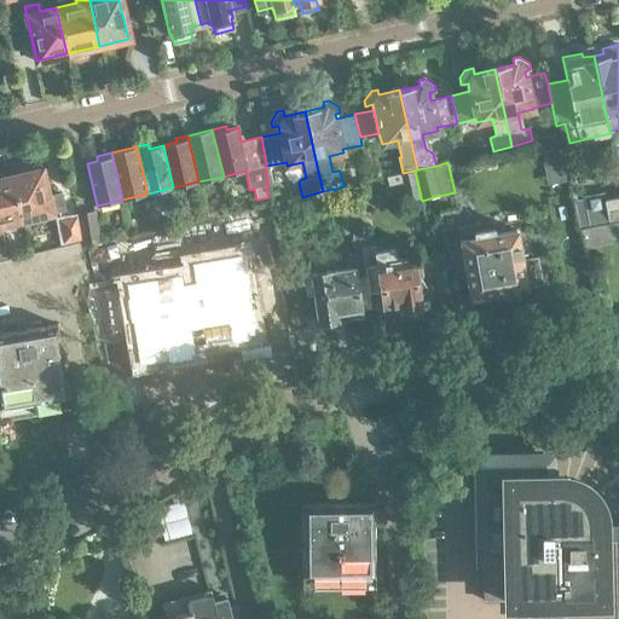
[(421,198),(420,192),(415,171),(403,173),(387,177),(389,185),(400,183),(405,202),(421,198)]
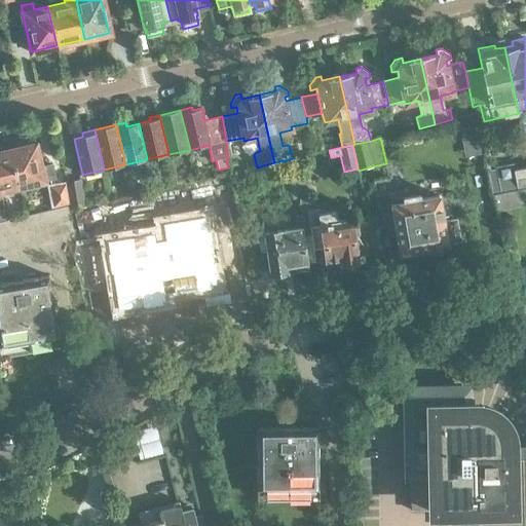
[(8,151),(16,187),(43,181),(34,146),(8,151)]
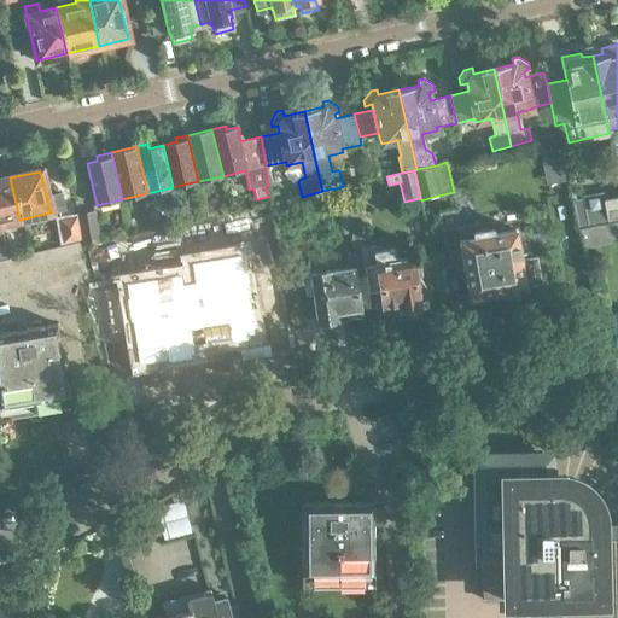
[(0,232),(1,232),(0,225),(19,220),(10,178),(0,180),(0,232)]
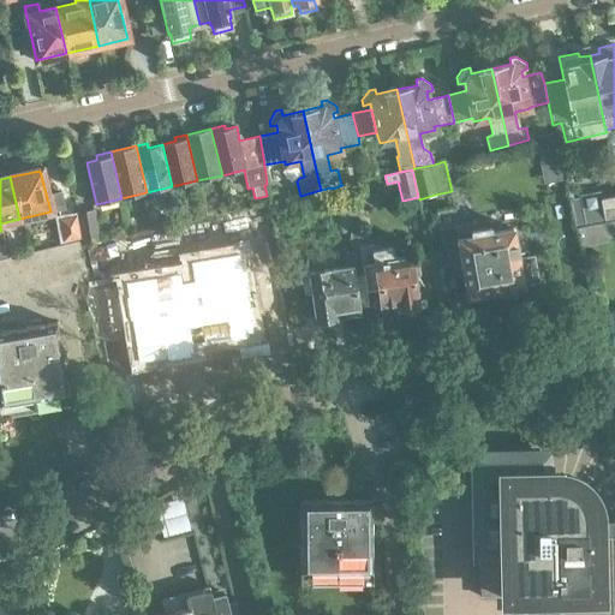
[(342,185),(332,189),(339,234),(350,232),(350,231),(356,230),(357,230),(350,184),(342,185)]
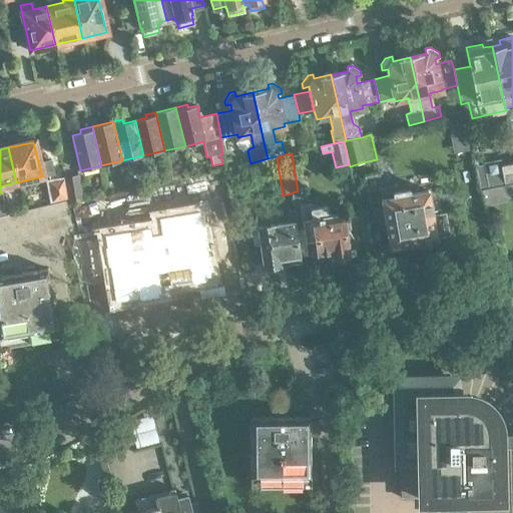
[(504,184),(499,160),(483,163),(488,187),(504,184)]
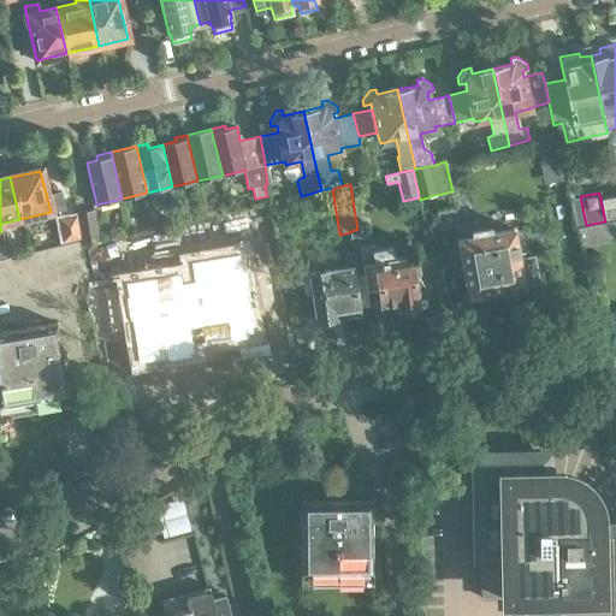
[(615,196),(602,200),(605,220),(615,218),(615,196)]
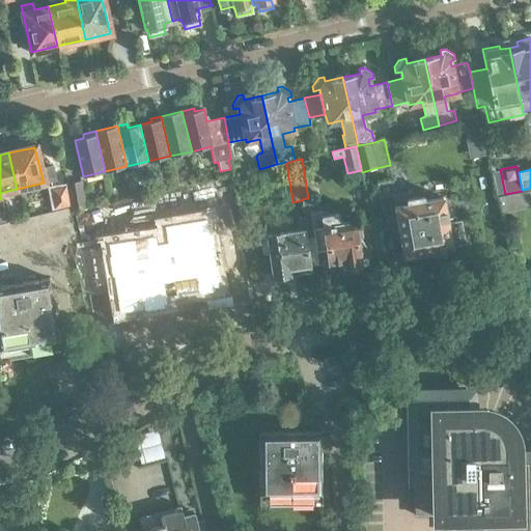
[(71,213),(85,208),(81,180),(65,184),(70,207),(71,213)]
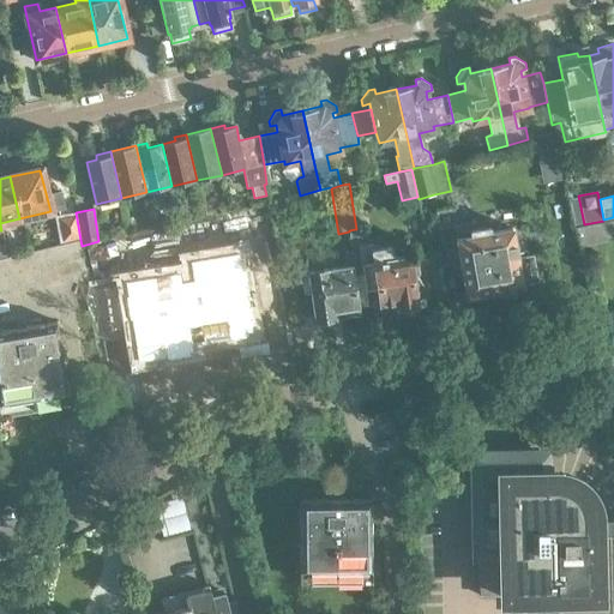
[(438,228),(453,226),(450,209),(435,212),(438,228)]
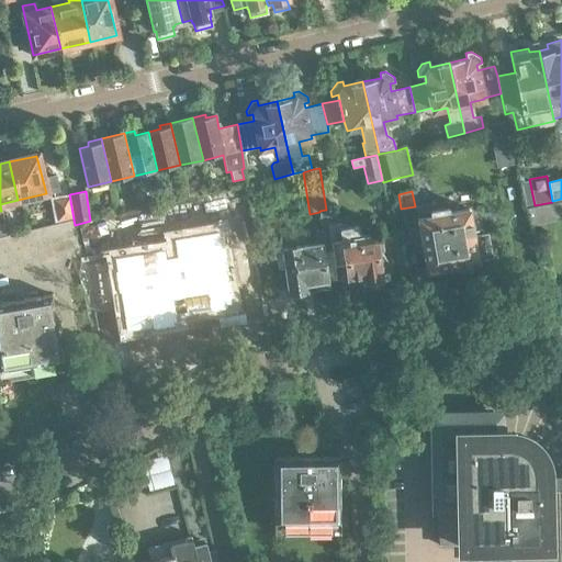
[(51,224),(74,220),(69,194),(54,197),(56,210),(47,212),(51,224)]
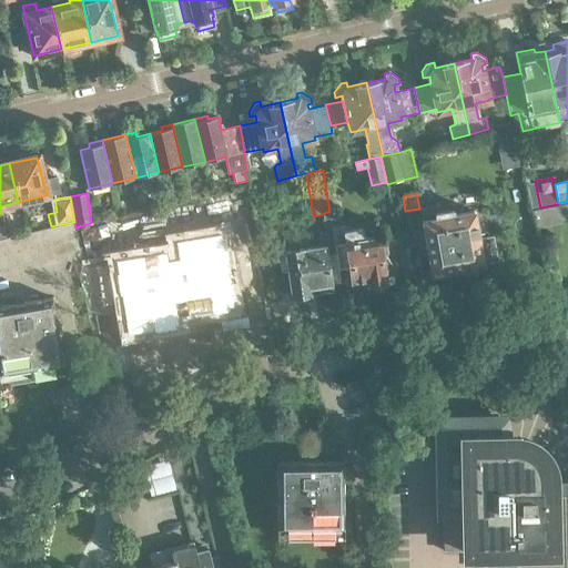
[(567,203),(534,212),(537,230),(567,222),(567,203)]
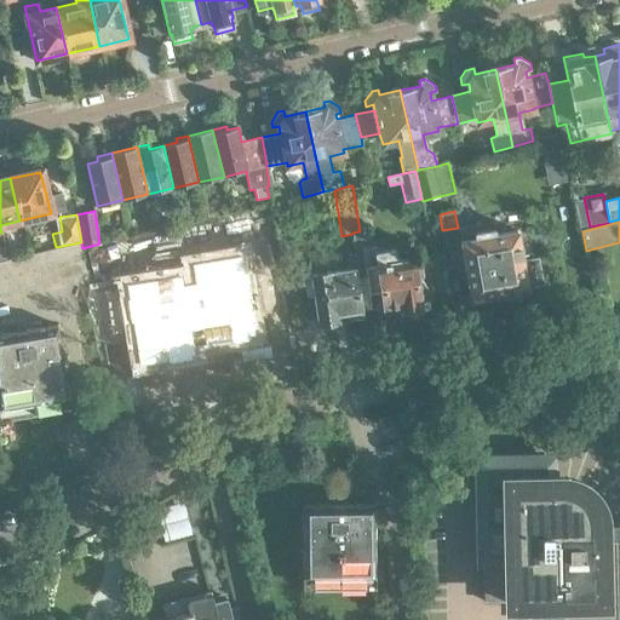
[(538,258),(522,260),(516,230),(494,234),(493,229),(482,231),(480,223),(458,228),(471,298),(505,291),(506,296),(512,299),(522,297),(526,292),(526,287),(543,283),(538,258)]
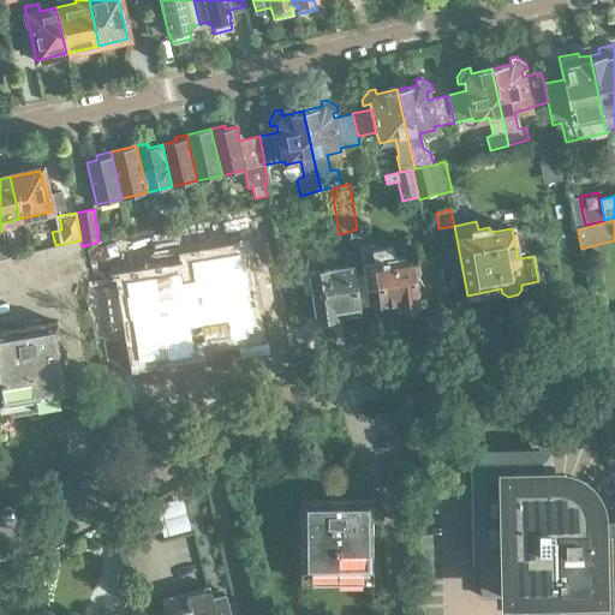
[(185,224),(109,240),(112,254),(187,237),(185,224)]
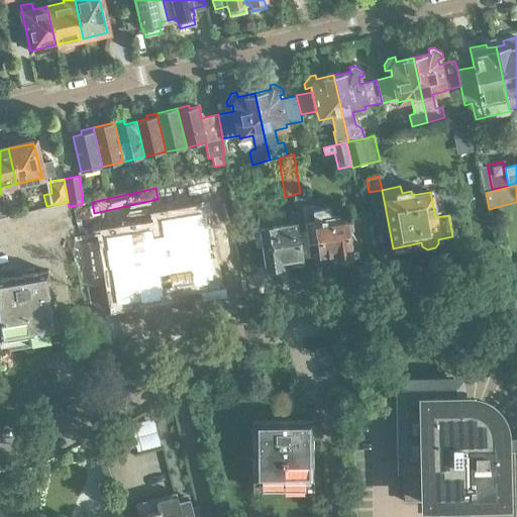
[(306,243),(301,207),(299,193),(294,194),(294,195),(296,206),(289,207),(292,223),(260,229),(260,230),(255,231),(253,234),(255,244),(259,247),(262,246),(266,269),(301,263),(300,256),(308,255),(306,243)]
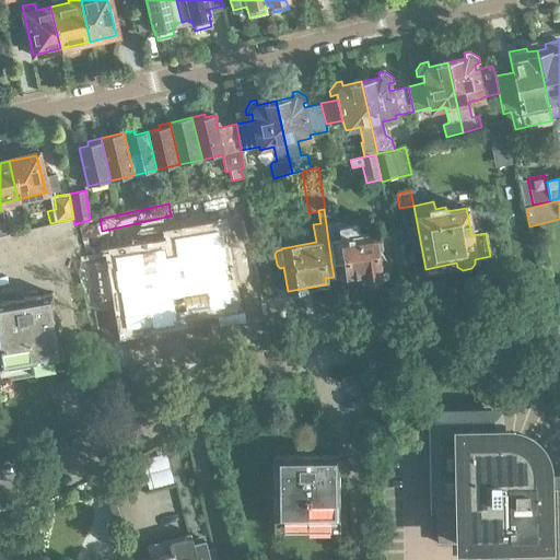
[(68,249),(79,247),(72,219),(60,222),(65,237),(68,249)]
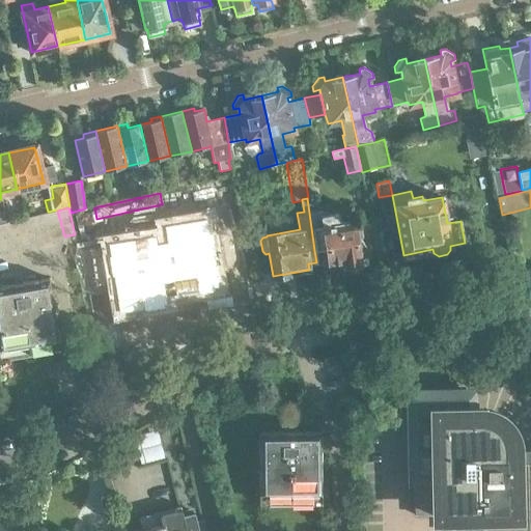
[(0,223),(9,221),(7,211),(0,212),(0,223)]
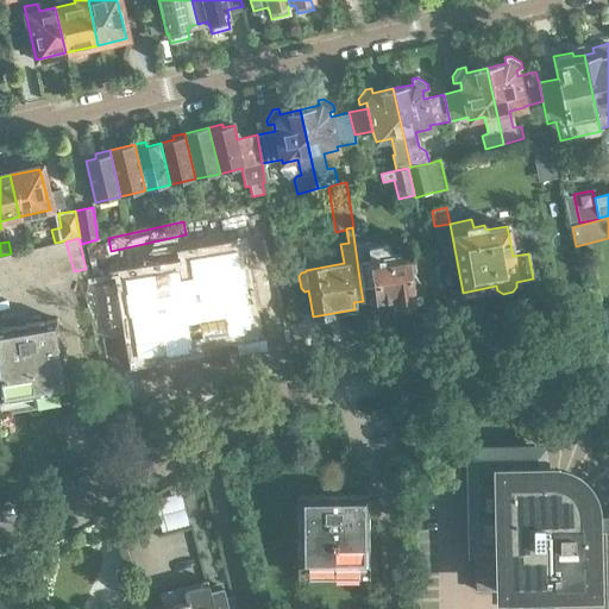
[(52,245),(60,275),(74,271),(70,258),(66,242),(52,245)]
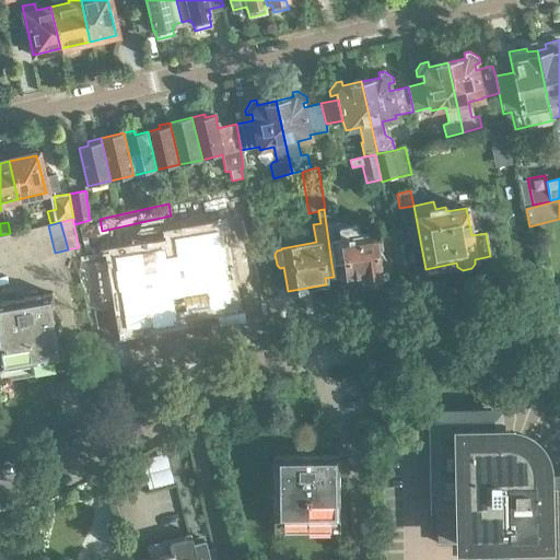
[(339,222),(326,224),(331,264),(343,261),(347,282),(387,276),(380,232),(358,235),(357,224),(339,226),(339,222)]
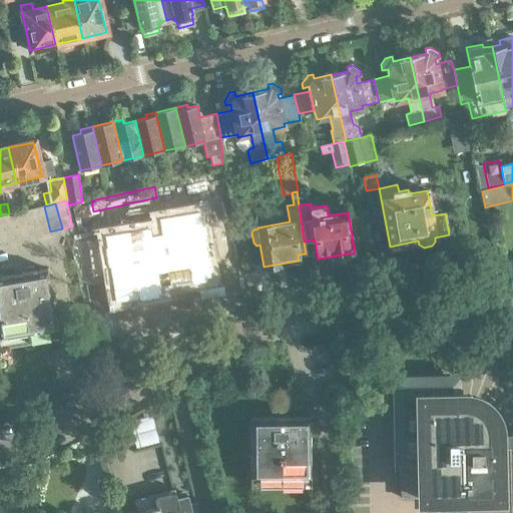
[(116,299),(159,294),(158,286),(214,279),(210,249),(220,248),(218,229),(207,231),(205,216),(153,223),(154,231),(109,236),(111,249),(98,251),(100,267),(112,266),(116,299)]
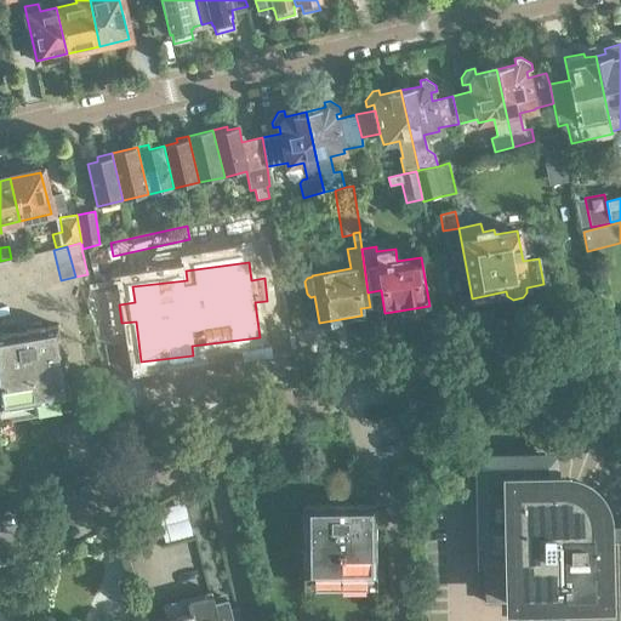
[(0,409),(34,403),(69,398),(57,325),(0,334),(0,409)]
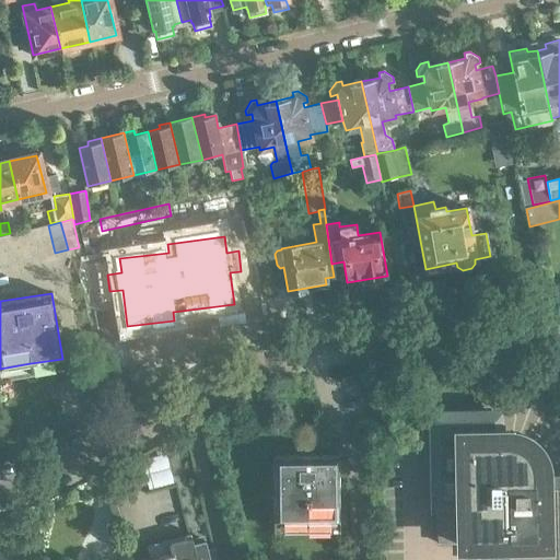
[(478,419),(477,406),(431,407),(433,538),(466,538),(506,538),(505,559),(559,559),(559,525),(559,482),(538,483),(537,444),(511,445),(511,431),(504,431),(504,419),(478,419)]
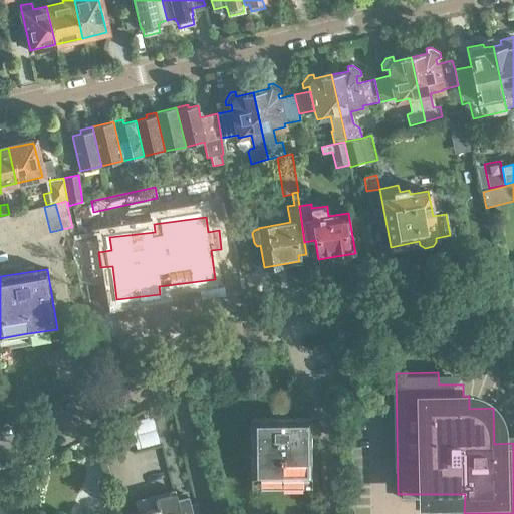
[(251,488),(281,487),(311,487),(310,417),(250,418),(251,488)]
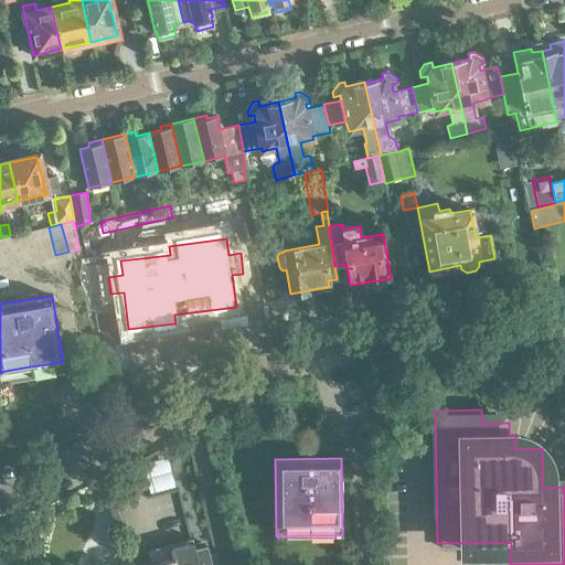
[(195,551),(193,542),(148,554),(150,563),(141,564),(213,564),(209,546),(195,551)]
